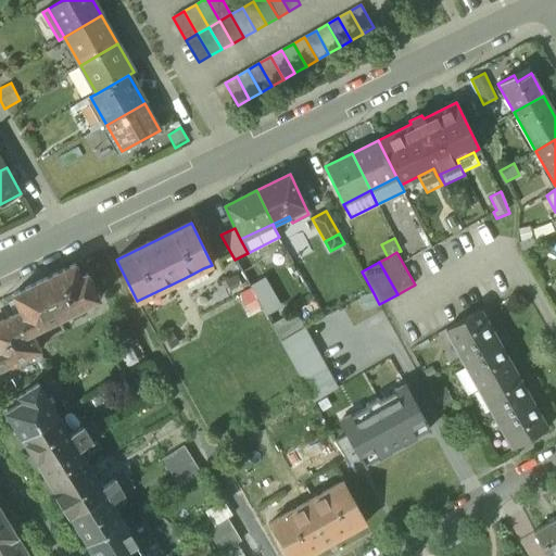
[(74,264),(41,280),(60,318),(99,300),(86,274),(80,277),(74,264)]
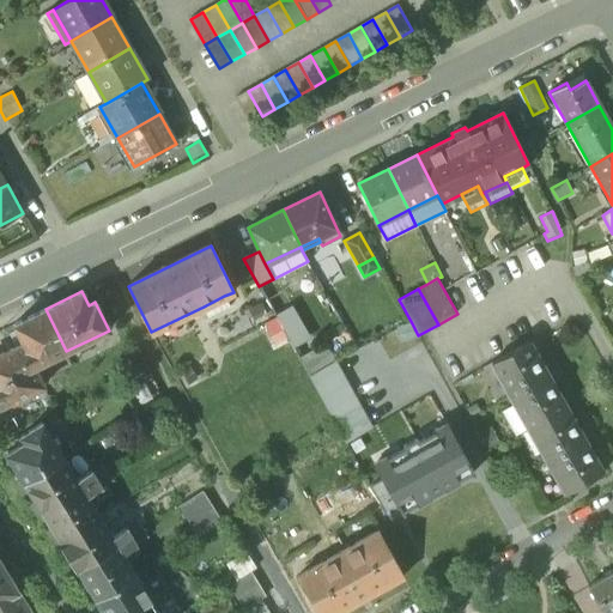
[(230,307),(224,296),(204,307),(208,317),(230,307)]
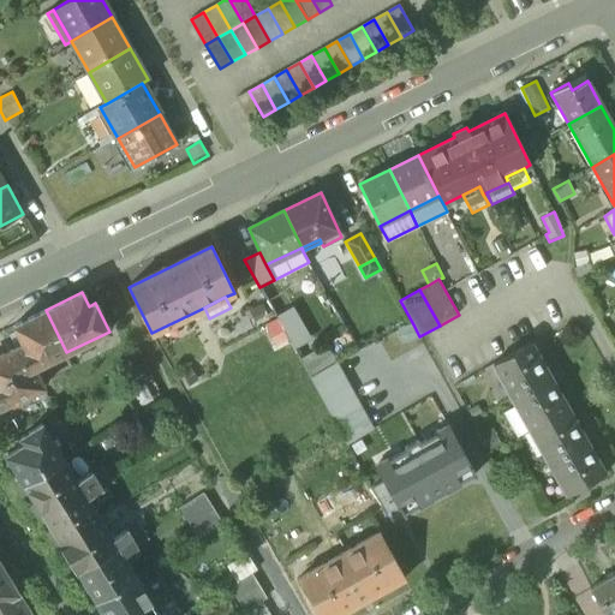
[(292,306),(275,316),(294,350),(311,340),(292,306)]
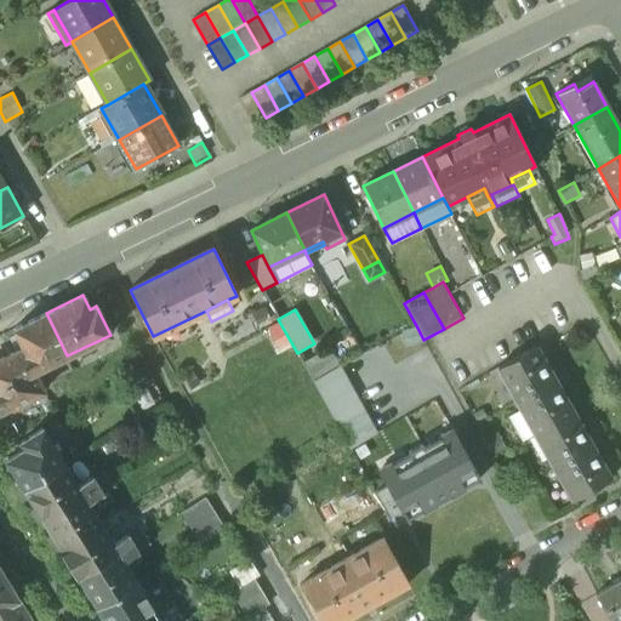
[(23,349),(16,353),(26,372),(33,370),(34,372),(67,355),(46,313),(12,329),(23,349)]
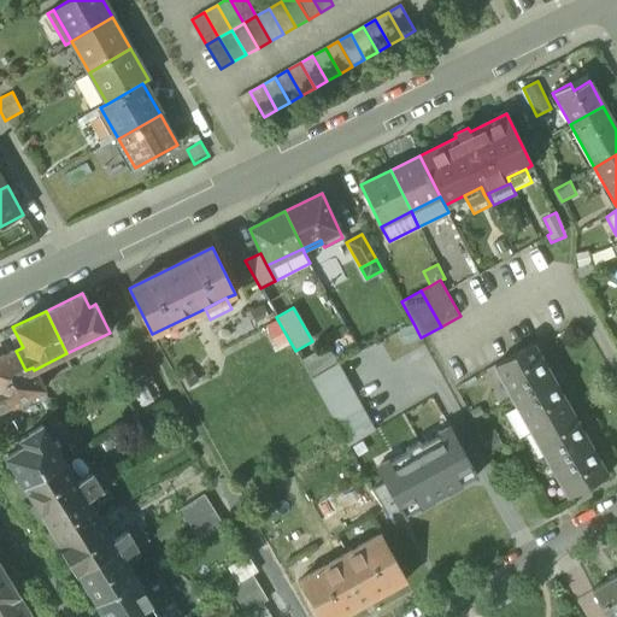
[(423,341),(421,338),(415,325),(399,329),(403,345),(423,341)]
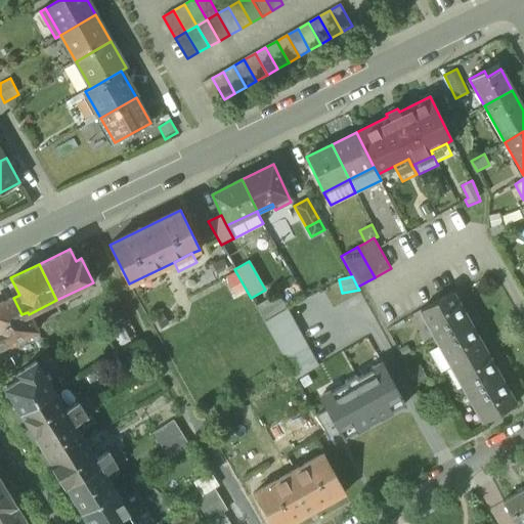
[(420,311),(440,346),(452,367),(484,349),(451,293),(449,294),(441,299),(420,311)]
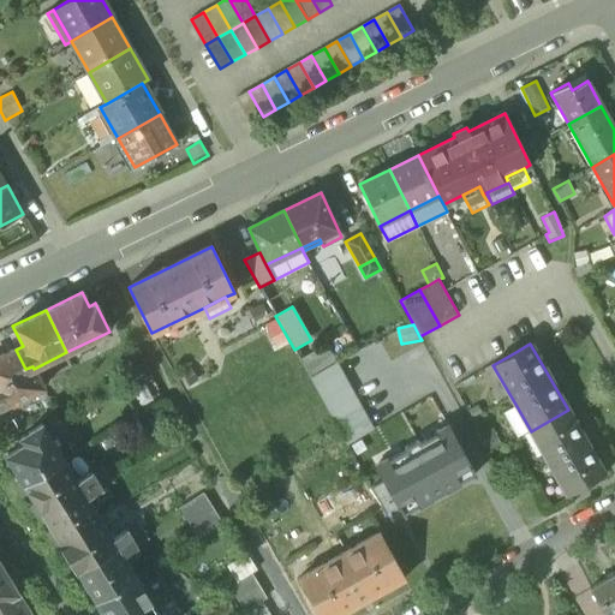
[(300,358),(347,445),(374,430),(326,345),(300,358)]
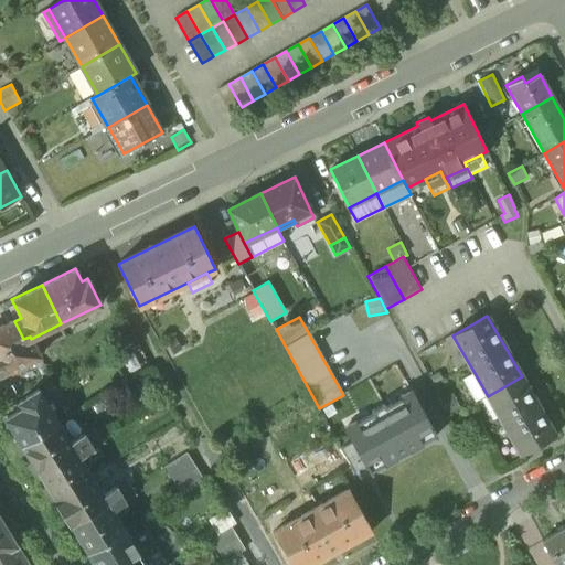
[(0,374),(40,355),(31,339),(30,337),(23,339),(14,321),(0,327),(0,374)]
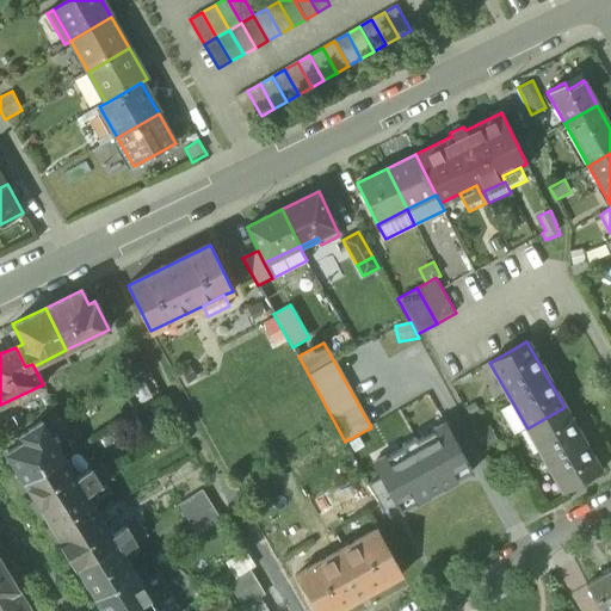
[(516,434),(528,429),(513,403),(501,411),(516,434)]
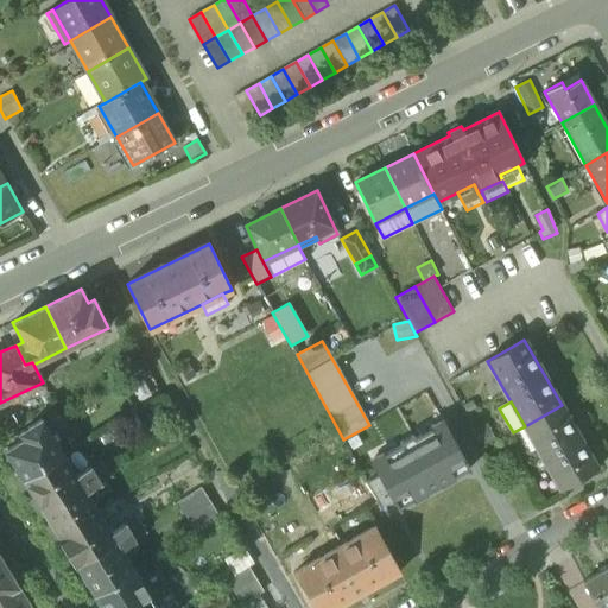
[(599,469),(562,405),(525,426),(562,491),(599,469)]
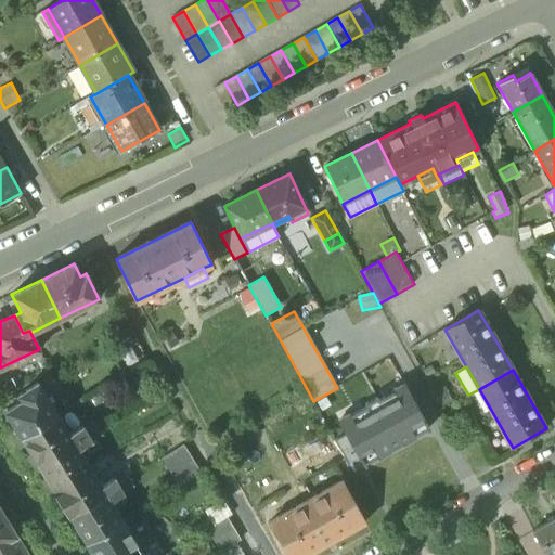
[(5,411),(22,438),(57,415),(38,384),(20,395),(23,400),(5,411)]
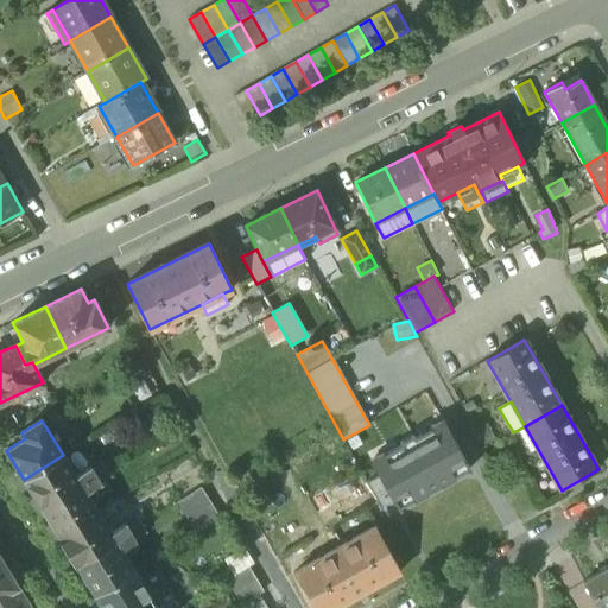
[(388,462),(377,469),(380,476),(394,501),(399,510),(426,493),(428,494),(430,493),(429,491),(438,485),(439,487),(442,486),(441,485),(470,469),(448,429),(436,436),(431,429),(415,437),(413,436),(399,443),(400,445),(385,455),(388,462)]
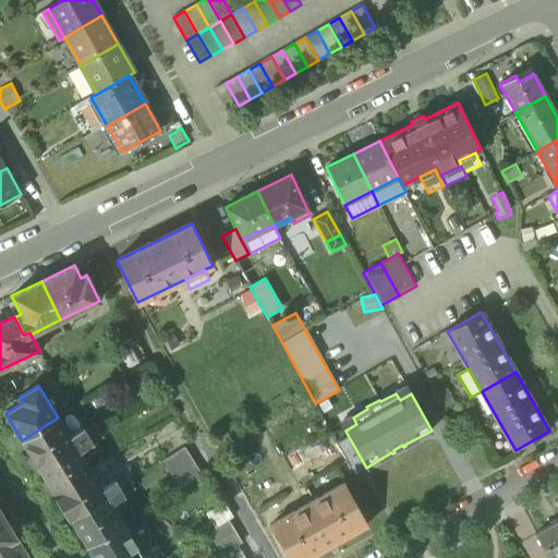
[(38,466),(86,436),(82,428),(70,436),(58,417),(22,440),(38,466)]
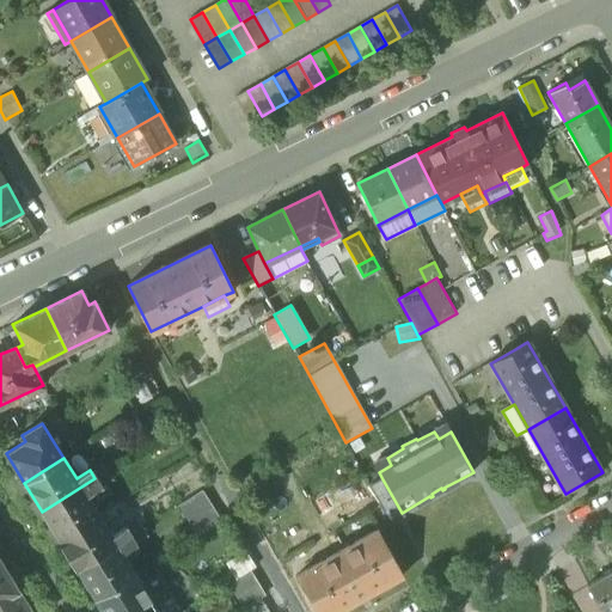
[(101,463),(90,470),(95,478),(106,471),(101,463)]
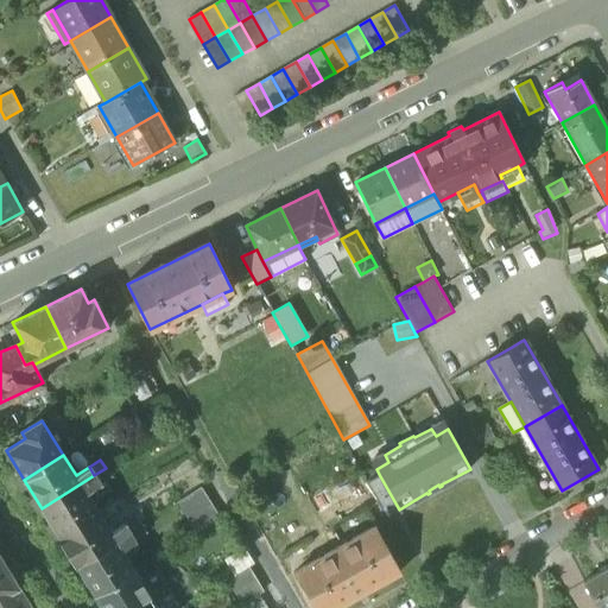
[(106,468),(94,475),(100,483),(111,476),(106,468)]
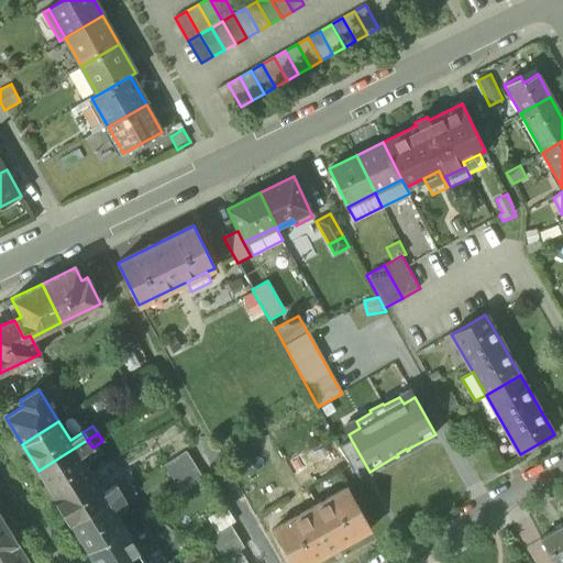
[(39,471),(54,497),(91,474),(80,455),(92,448),(87,440),(39,471)]
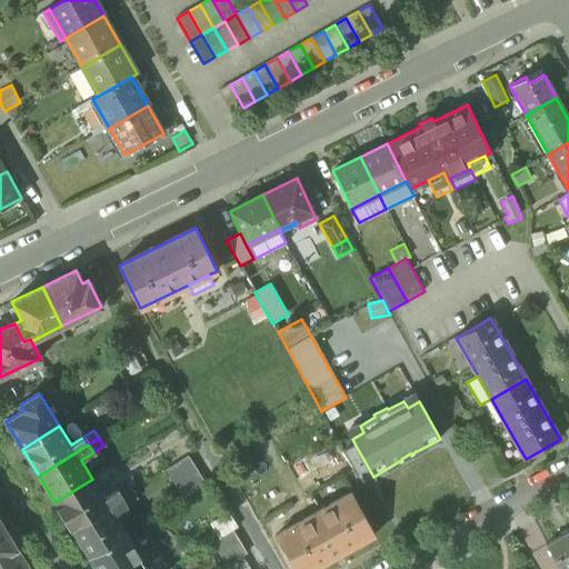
[(357,475),(369,469),(356,446),(343,451),(357,475)]
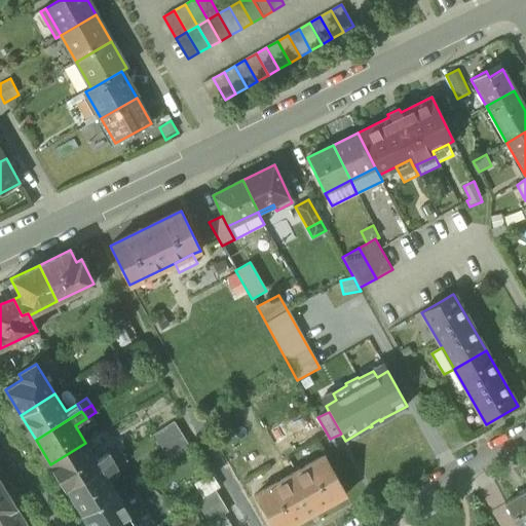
[(154,435),(170,459),(190,446),(176,421),(154,435)]
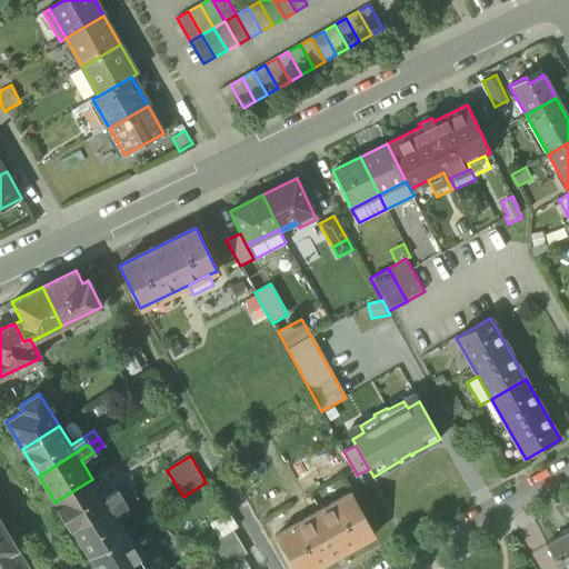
[(71,529),(121,498),(117,490),(105,498),(92,479),(55,502),(71,529)]
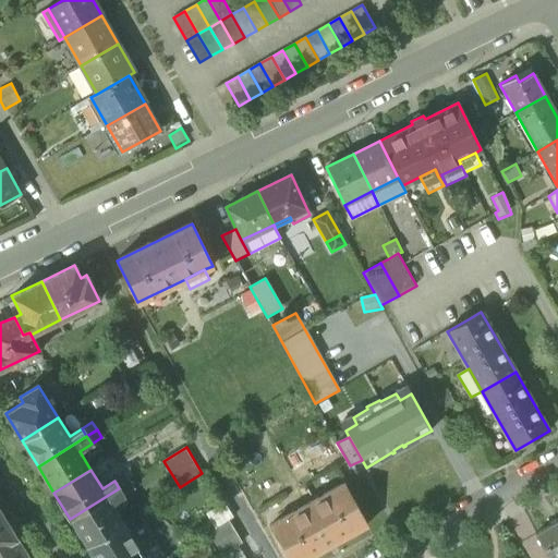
[(124,474),(114,481),(119,488),(130,482),(124,474)]
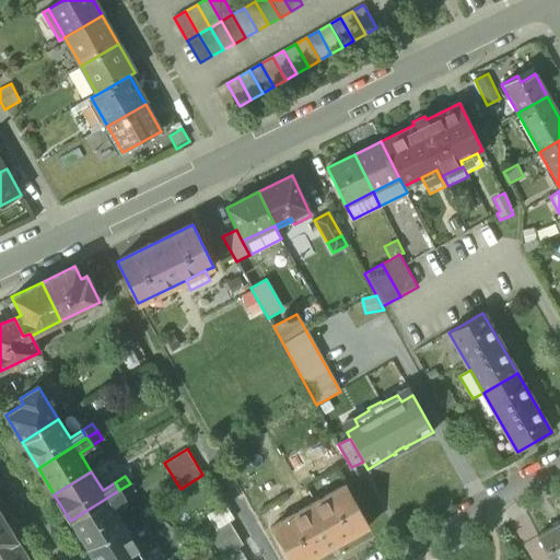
[(130,483),(119,490),(124,498),(135,491),(130,483)]
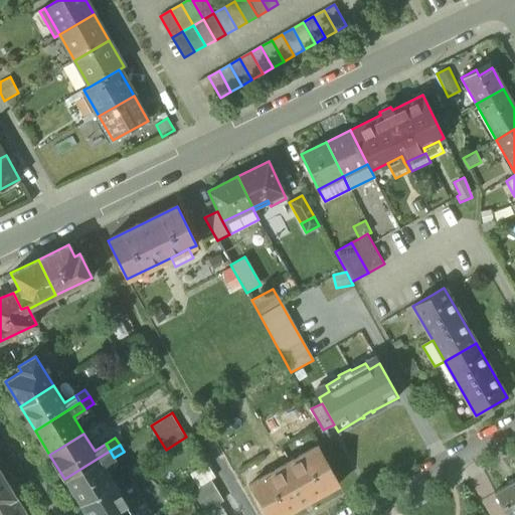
[(250,484),(268,514),(285,514),(339,485),(319,449),(317,447),(250,484)]
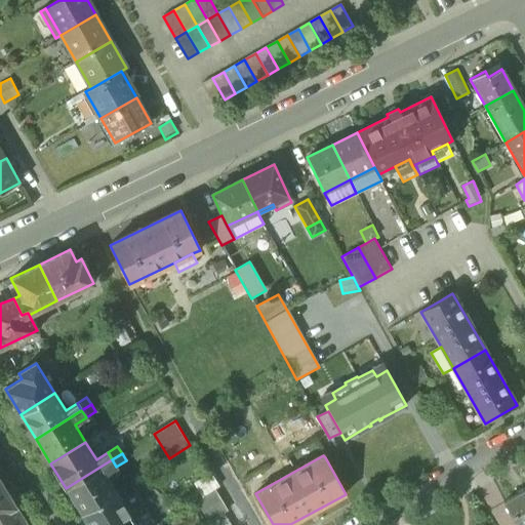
[(81,512),(82,512),(116,491),(105,474),(116,467),(112,459),(66,488),(81,512)]
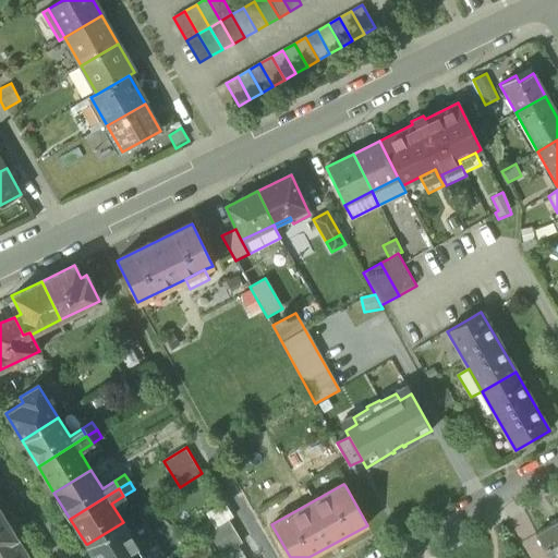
[(215,529),(230,519),(233,517),(223,501),(205,513),(215,529)]
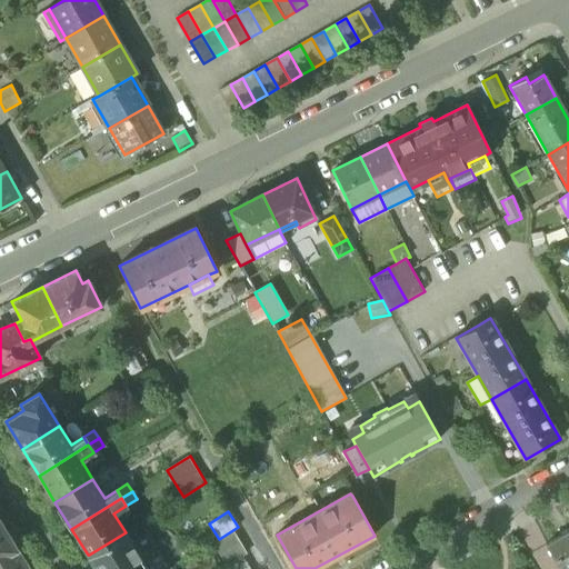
[(0,568),(28,568),(0,522),(0,568)]
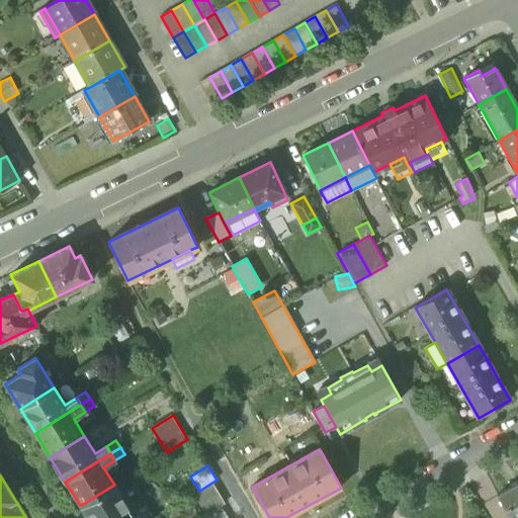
[(194,494),(207,514),(227,503),(213,482),(199,491),(194,494)]
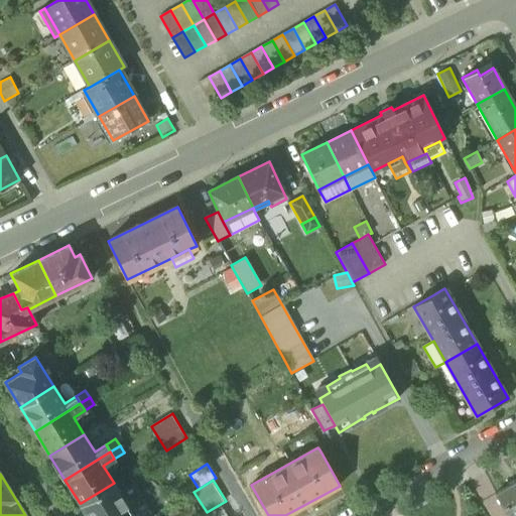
[(508,515),(515,515),(515,482),(496,494),(508,515)]
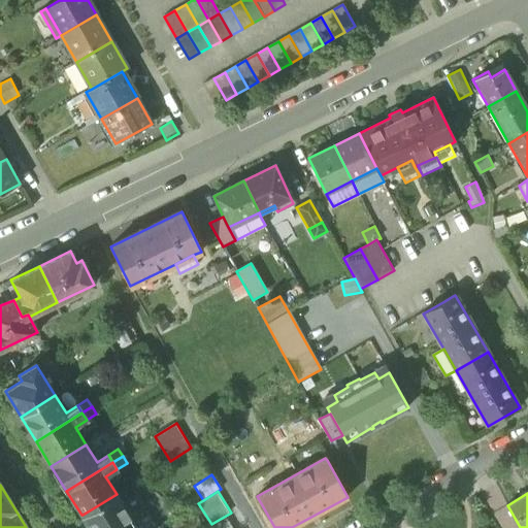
[(90,527),(137,527),(124,504),(117,494),(83,515),(90,527)]
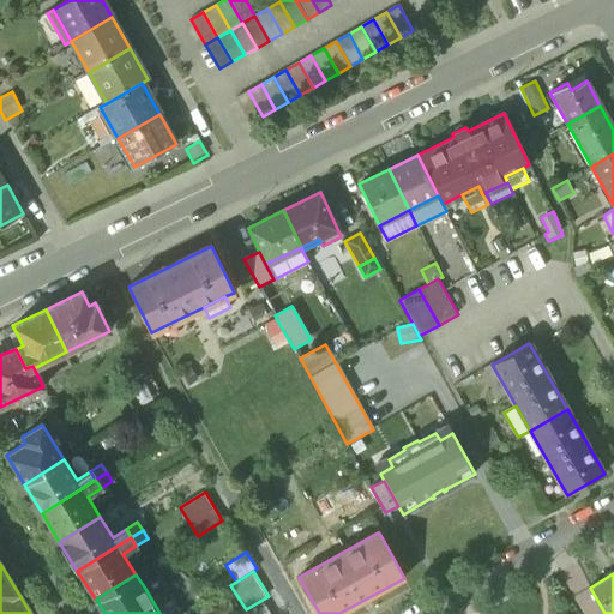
[(161,577),(144,587),(160,613),(182,613),(184,613),(161,577)]
